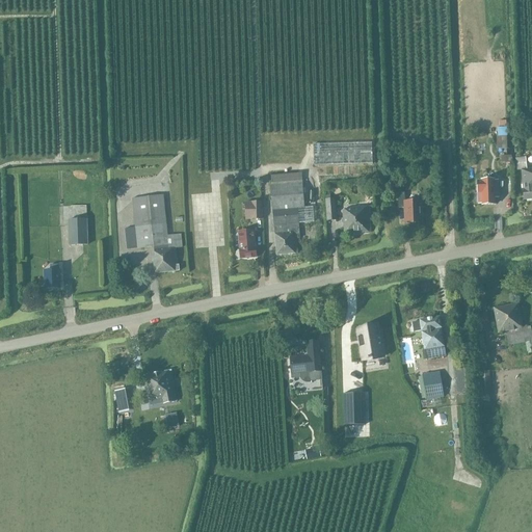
[(495,125),(496,167),(510,167),(508,124),(495,125)]
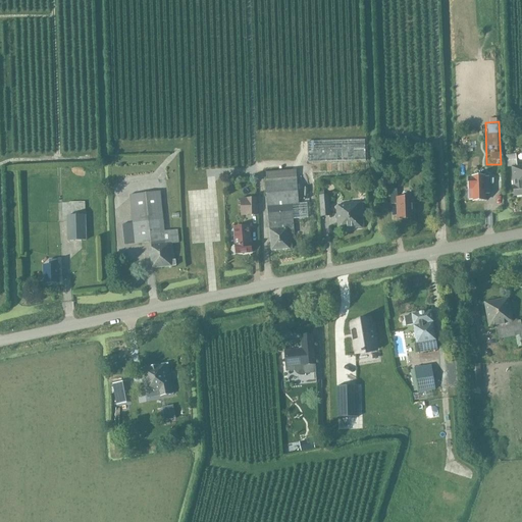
[(382,143),(406,144),(406,136),(382,135),(382,143)]
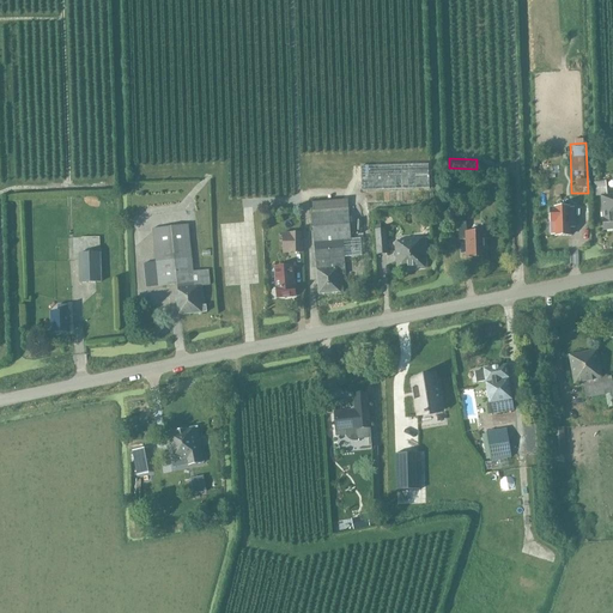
[(362,167),(362,190),(429,189),(429,164),(362,167)]
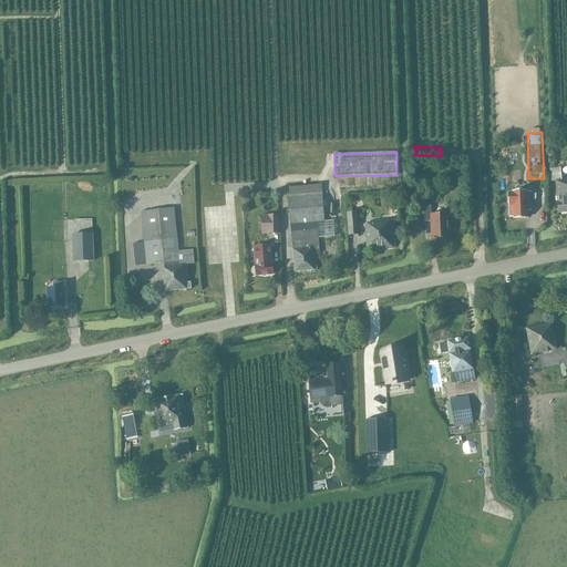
[(560,167),(549,168),(550,182),(555,182),(557,214),(566,213),(566,179),(562,181),(560,167)]
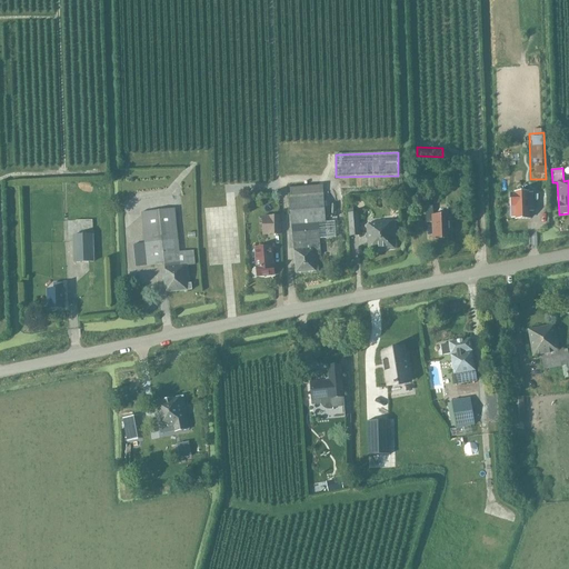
[(515,193),(510,193),(511,206),(516,206),(516,219),(529,219),(529,208),(533,208),(533,193),(528,193),(528,192),(515,192),(515,193)]
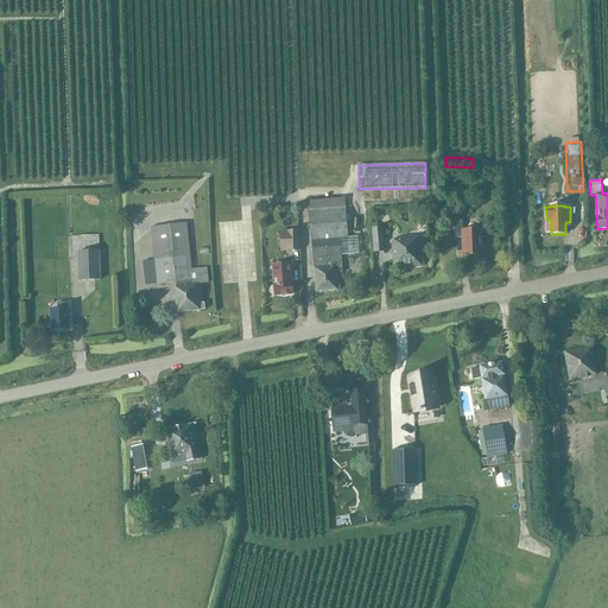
[(311,241),(314,257),(359,253),(358,236),(348,238),(346,209),(309,211),(311,241)]
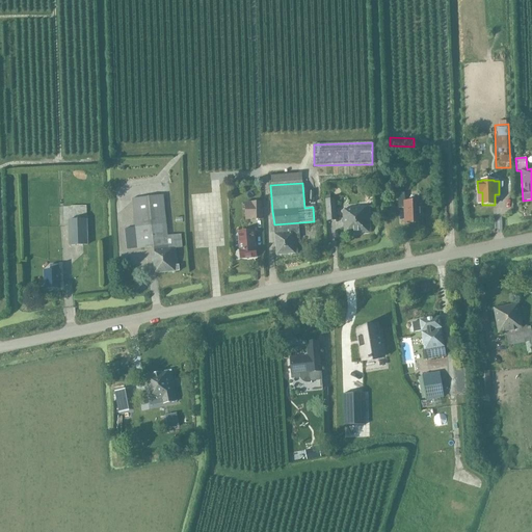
[(138,249),(154,248),(170,246),(170,248),(177,248),(182,247),(181,234),(169,235),(168,225),(165,194),(133,198),(136,228),(125,229),(127,249),(138,248),(138,249)]
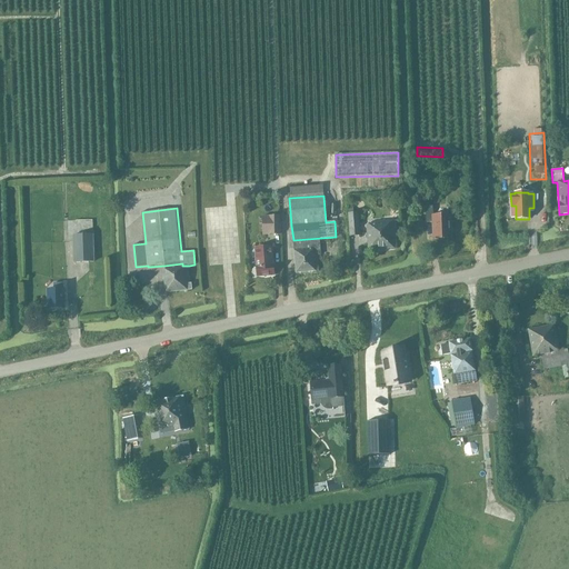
[(432,217),(432,208),(425,208),(426,223),(432,223),(432,240),(450,240),(450,216),(432,217)]
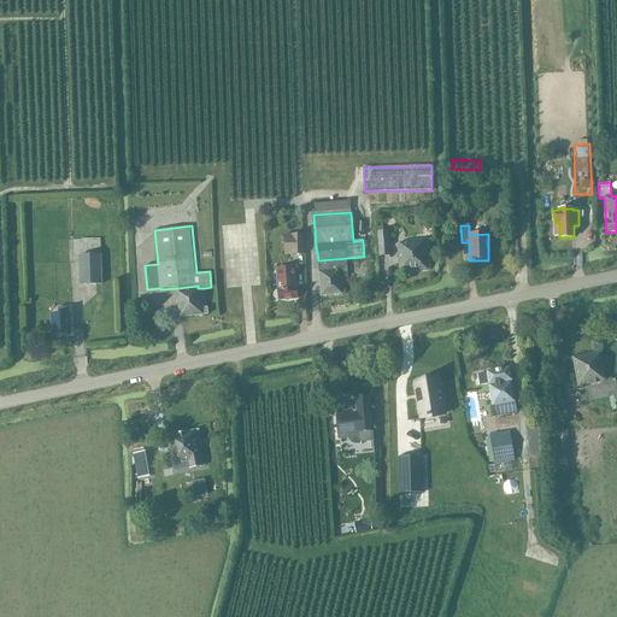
[(377,231),(380,256),(391,256),(388,231),(377,231)]
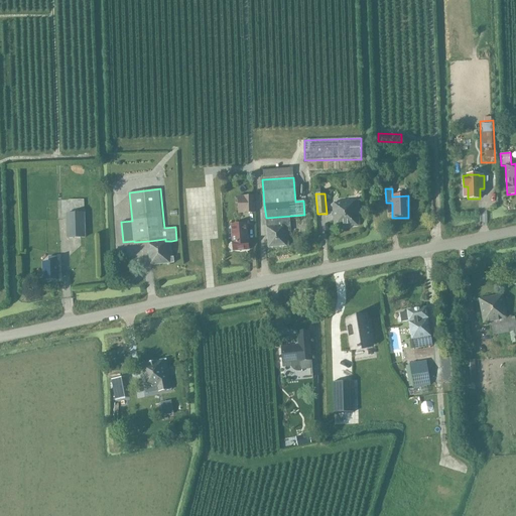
[(253,213),(253,197),(238,197),(238,210),(244,210),(244,213),(253,213)]
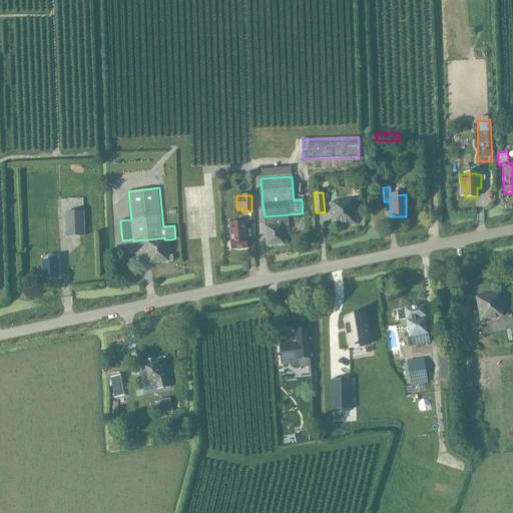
[(338,203),(330,204),(332,226),(357,225),(355,200),(338,201),(338,203)]
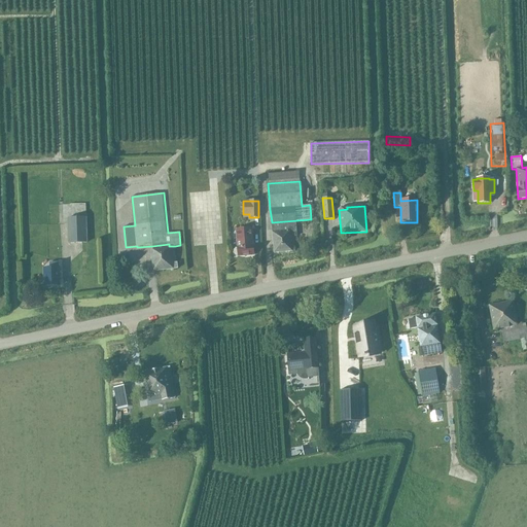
[(68,219),(69,244),(88,243),(86,218),(68,219)]
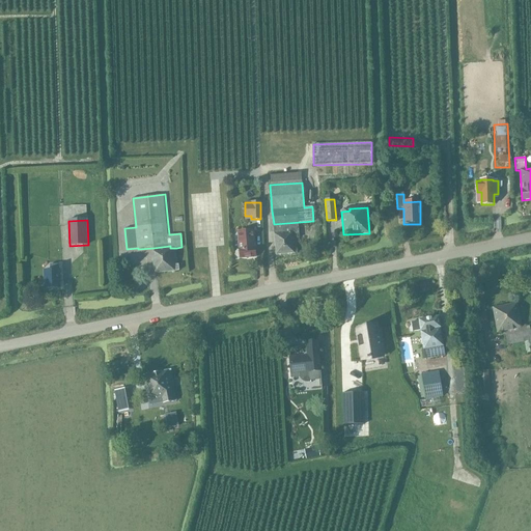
[(299,238),(298,222),(274,224),(276,254),(297,253),(296,238),(299,238)]
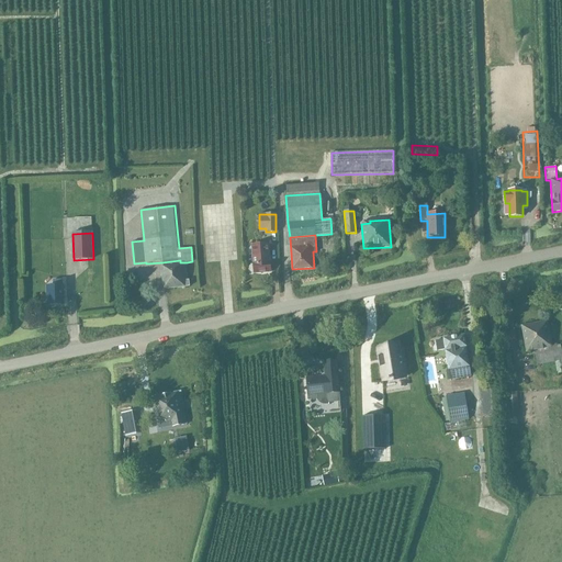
[(260,245),(251,246),(253,255),(254,265),(251,265),(249,267),(249,269),(250,272),(251,273),(254,273),(255,273),(270,272),(268,244),(260,245)]
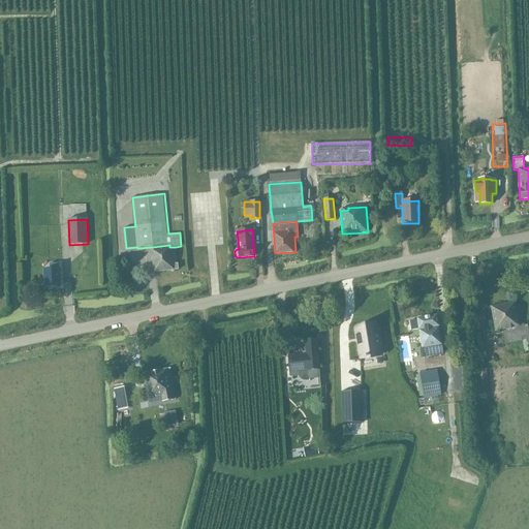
[(153,247),(154,258),(152,258),(154,273),(180,271),(179,263),(178,263),(176,247),(169,247),(169,245),(153,247)]
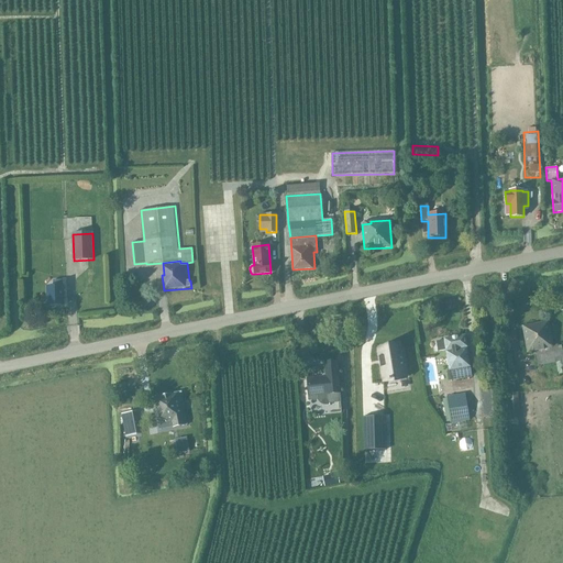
[(54,288),(48,288),(48,307),(65,306),(64,282),(54,282),(54,288)]
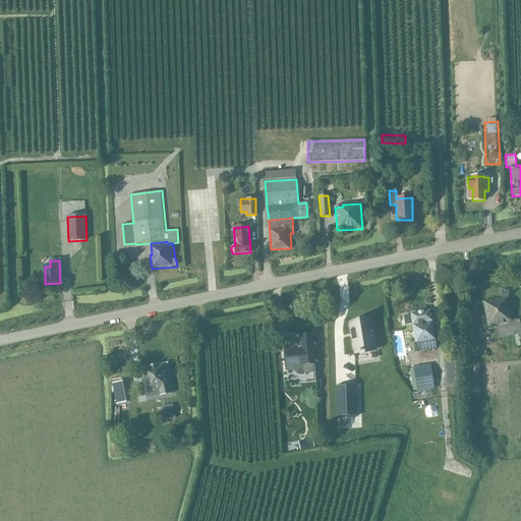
[(498,338),(514,335),(516,347),(520,345),(520,333),(519,321),(512,322),(507,298),(483,302),(488,326),(496,324),(498,338)]
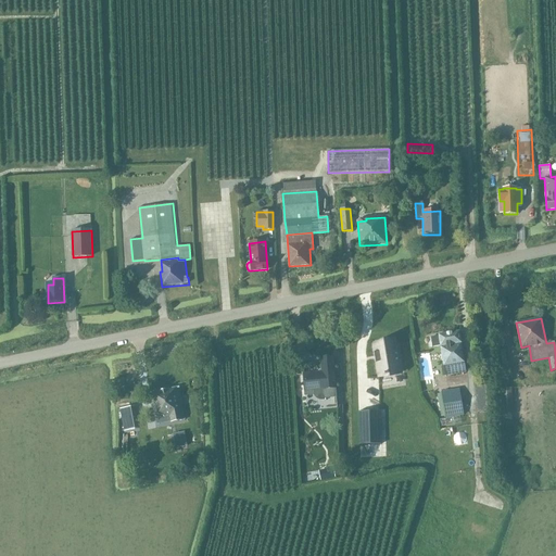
[(466,374),(459,331),(439,335),(439,336),(431,337),(432,346),(440,345),(445,377),(466,374)]
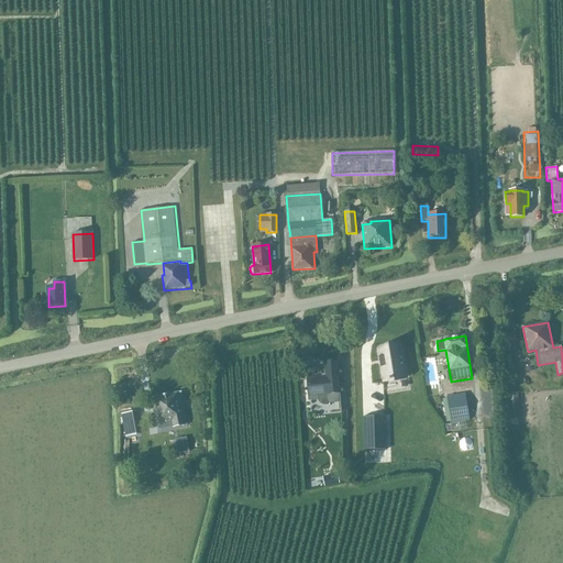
[(400,345),(379,350),(384,382),(390,381),(395,381),(394,379),(406,377),(400,345)]
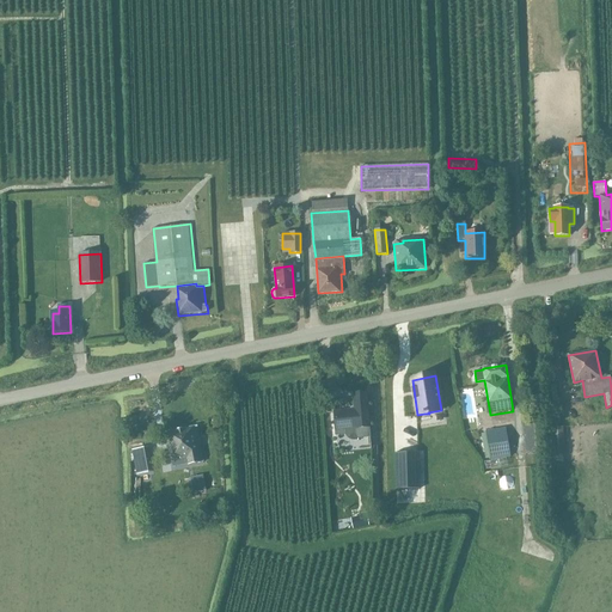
[(335,409),(337,433),(347,432),(348,434),(349,436),(352,438),(354,438),(369,436),(366,392),(354,393),(355,408),(335,409)]
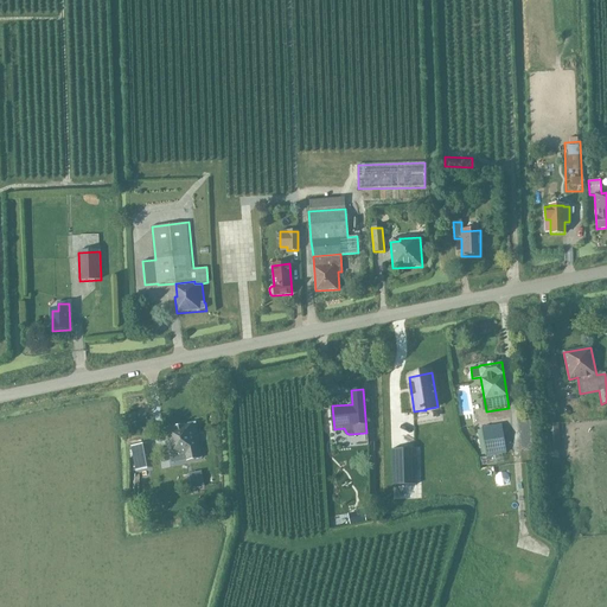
[(196,422),(165,428),(170,455),(179,454),(179,455),(191,454),(192,460),(202,459),(200,452),(196,422)]
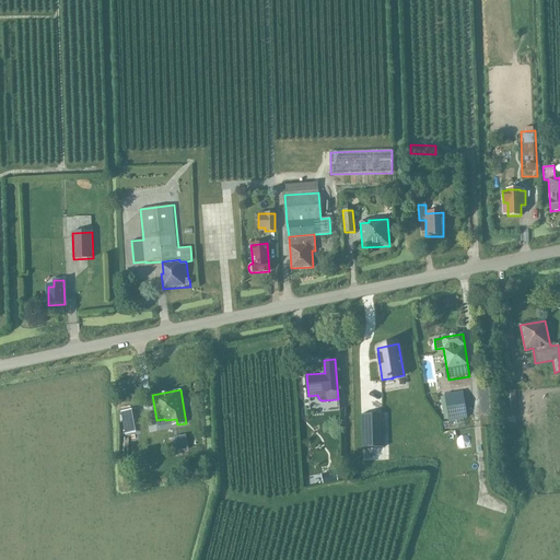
[(463,392),(445,395),(450,422),(467,419),(463,392)]
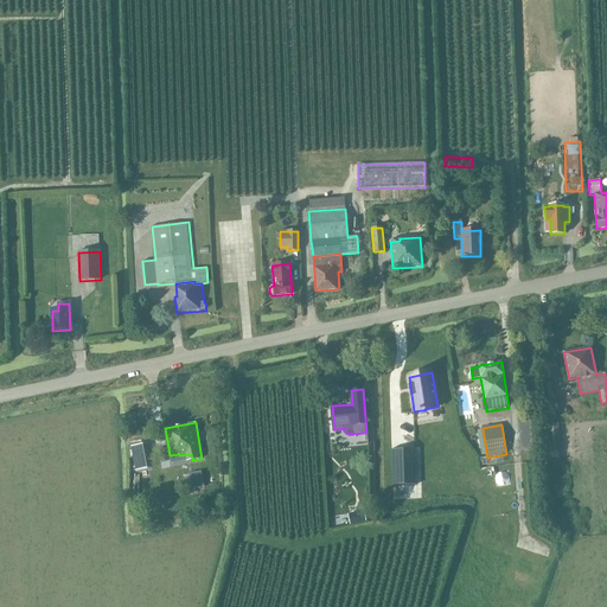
[(132,446),(136,471),(149,468),(145,443),(132,446)]
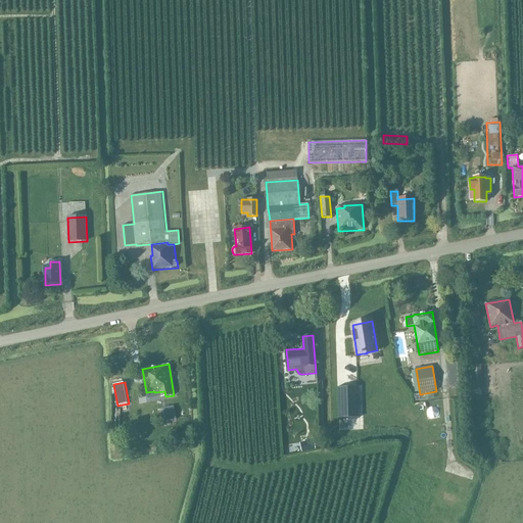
[(359,386),(337,387),(338,418),(359,418),(359,386)]
